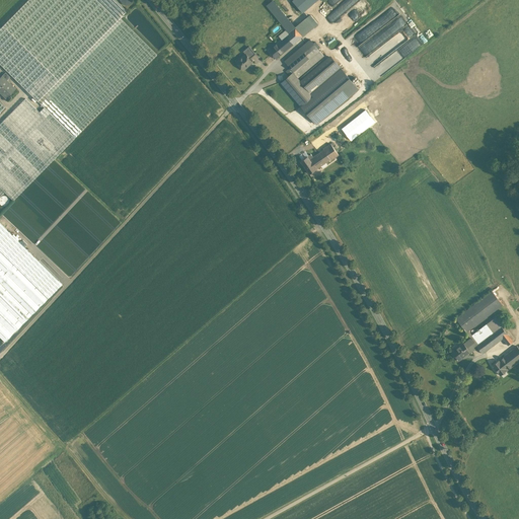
[(114,0),(75,0),(49,27),(77,55),(123,9),(114,0)]
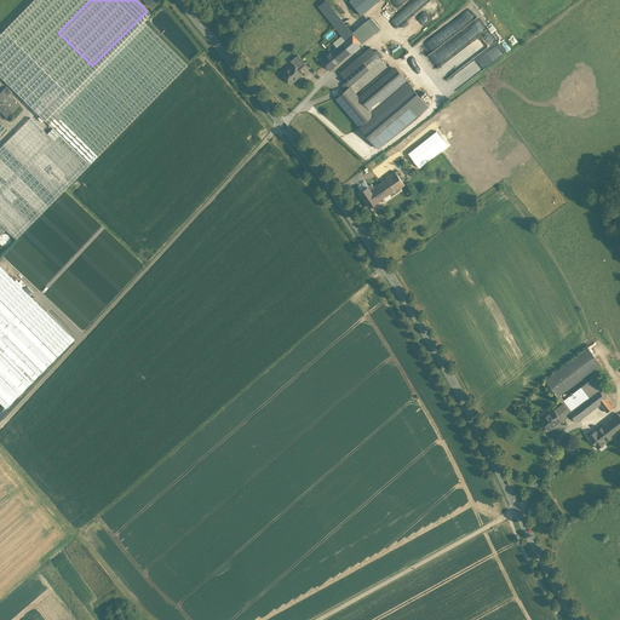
[(355,0),(351,3),(362,15),(378,0),(355,0)]
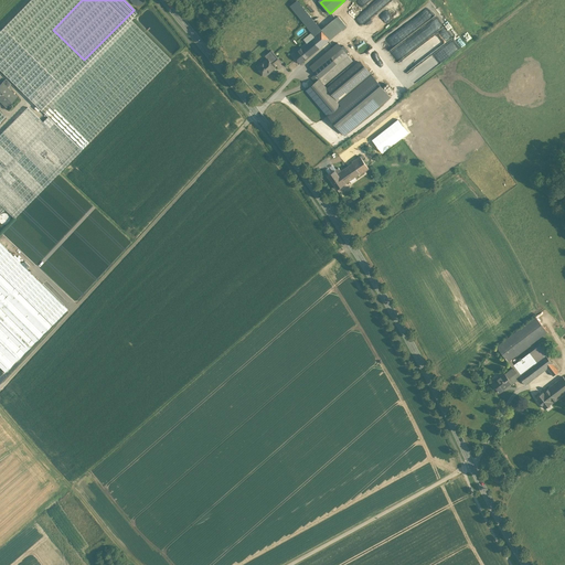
[(382,17),(369,24),(372,30),(385,22),(382,17)]
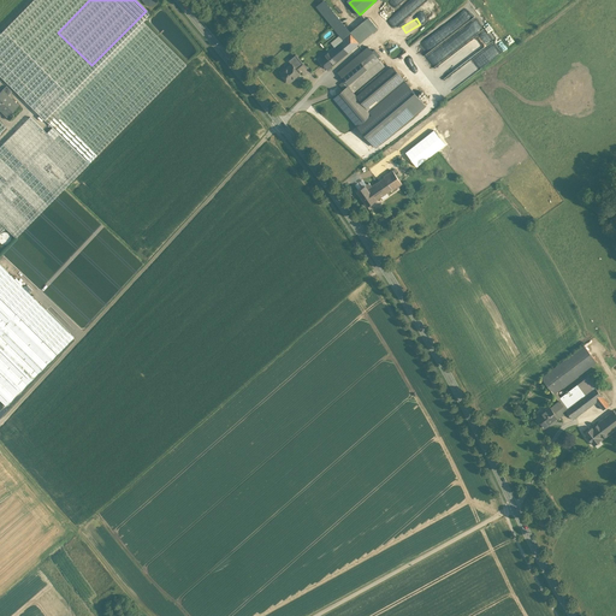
[(142,22),(45,120),(52,128),(88,164),(187,65),(142,22)]
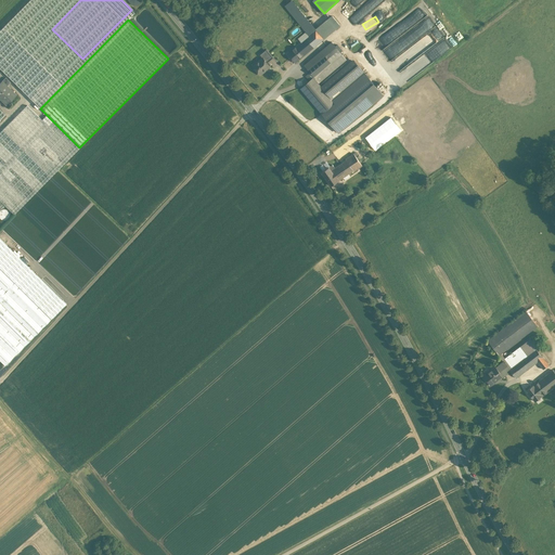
[(50,27),(26,51),(61,86),(85,61),(82,59),(52,29),(50,27)]
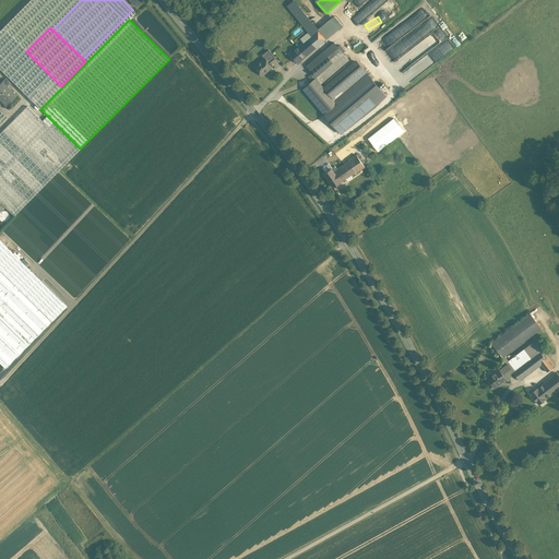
[(318,30),(298,46),(307,55),(325,39),(318,30)]
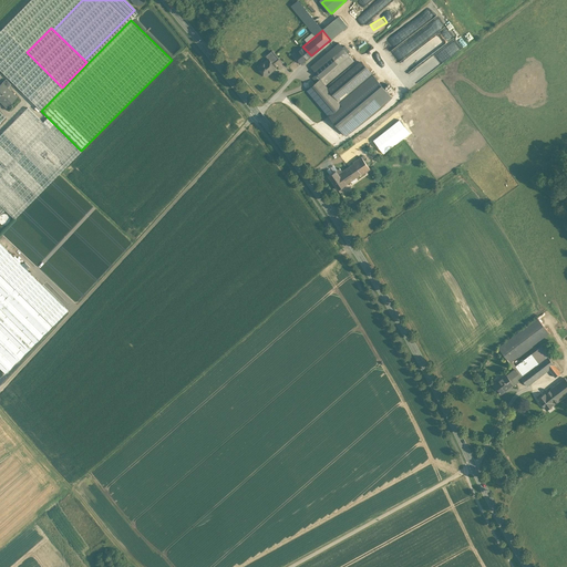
[(302,47),(294,54),(301,64),(311,55),(302,47)]
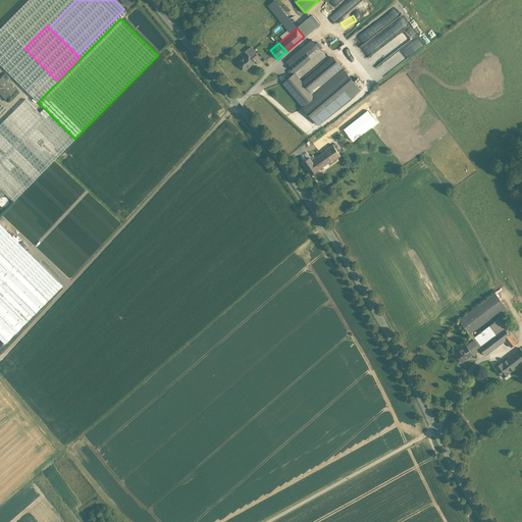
[(315,43),(305,52),(311,59),(321,51),(315,43)]
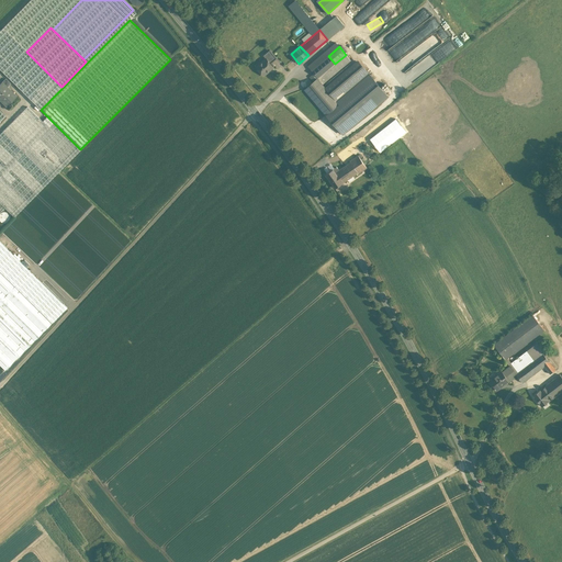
[(276,57),(270,49),(262,55),(266,59),(266,58),(273,67),(274,66),(271,62),(276,57)]
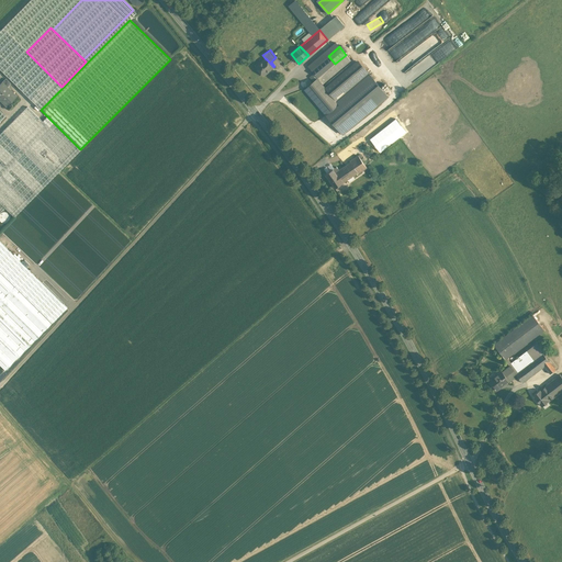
[(325,52),(307,66),(311,69),(327,55),(325,52)]
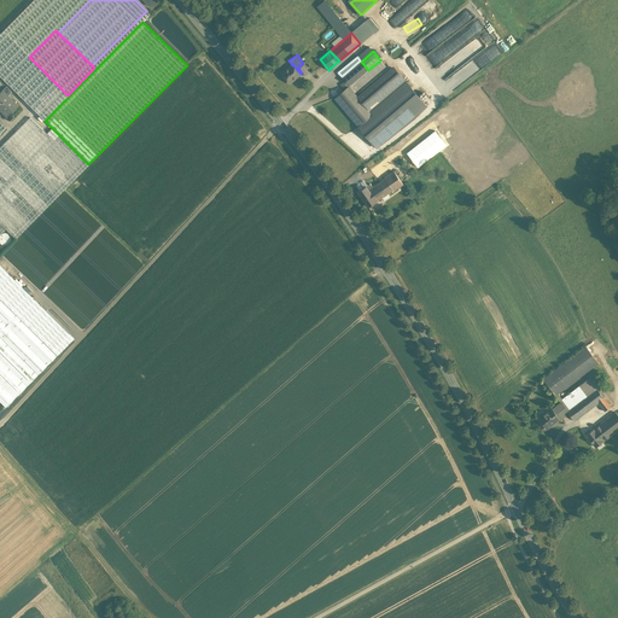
[(360,60),(342,76),(345,81),(350,86),(368,70),(361,62),(360,60)]
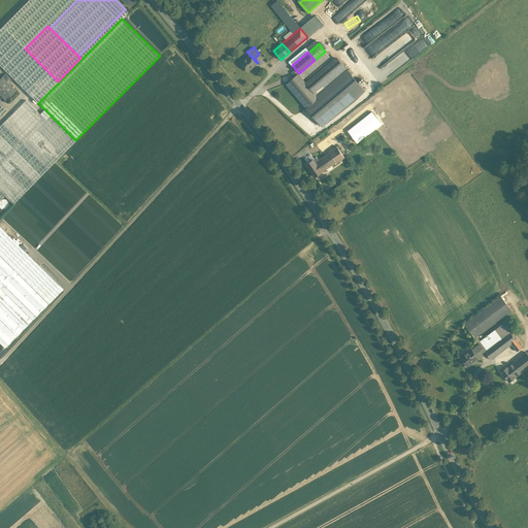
[(299,73),(298,74),(302,79),(329,57),(325,52),(315,60),(299,73)]
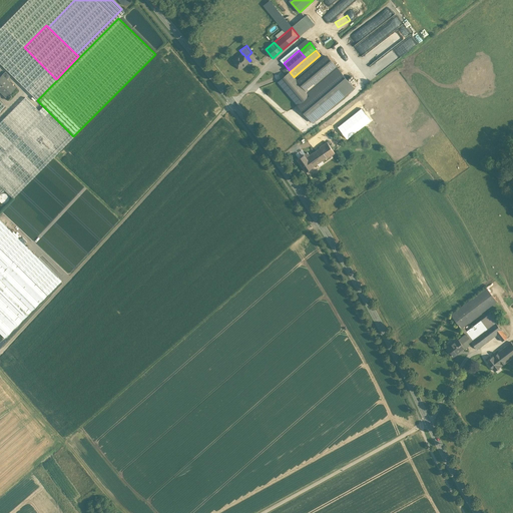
[(384,58),(389,63),(397,55),(394,52),(391,55),(389,53),(384,58)]
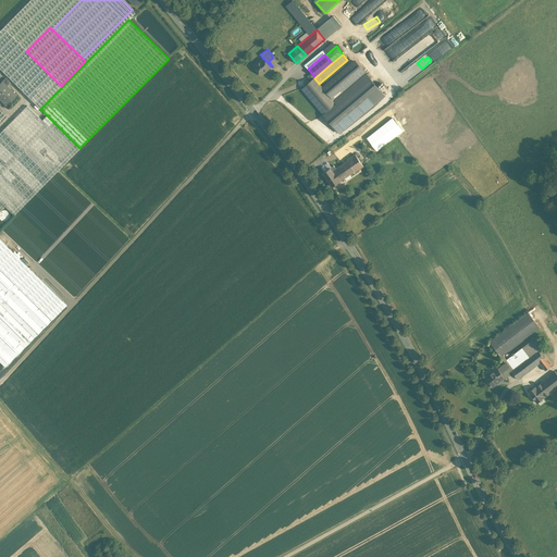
[(263,59),(254,66),(261,75),(267,72),(265,71),(271,66),(263,58),(263,59)]
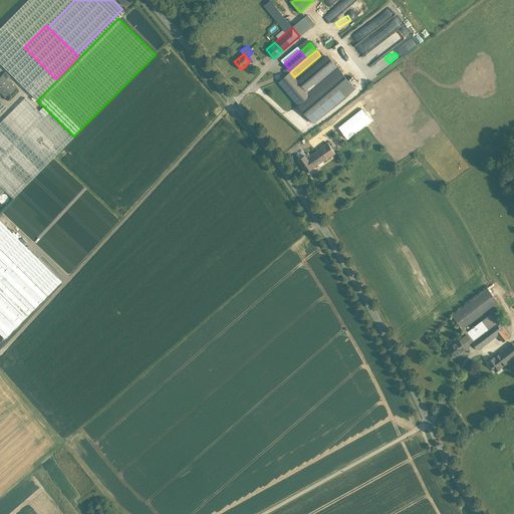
[(328,56),(298,81),(307,92),(337,67),(328,56)]
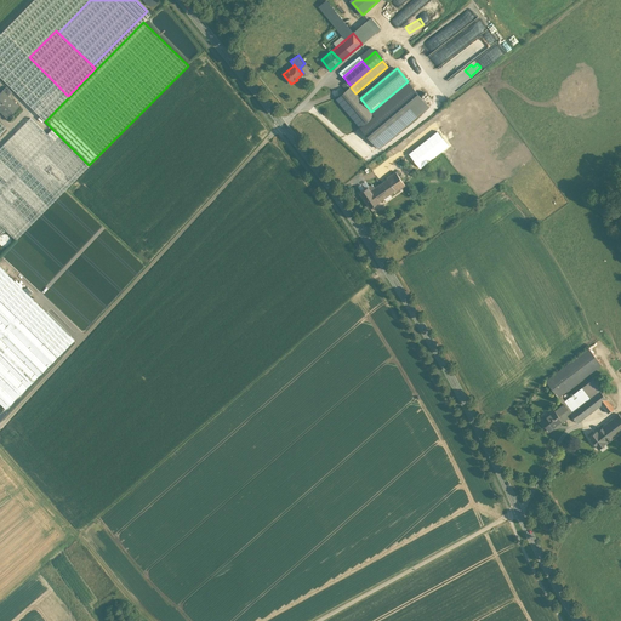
[(355,93),(351,87),(346,91),(336,98),(360,126),(374,115),(371,112),(360,98),(355,93)]
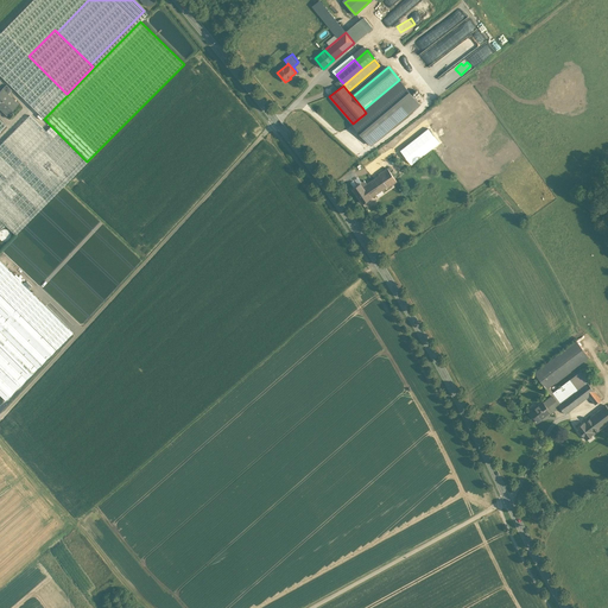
[(5,93),(2,89),(0,90),(0,103),(10,113),(18,105),(7,94),(6,93),(5,93)]
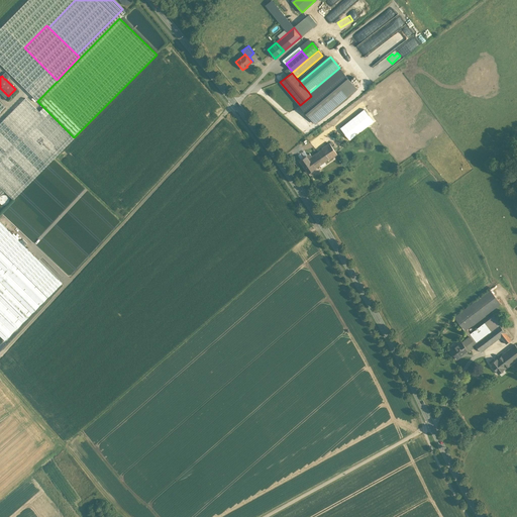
[(25,98),(0,123),(0,195),(4,191),(13,200),(75,137),(74,137),(43,107),(38,111),(25,98)]
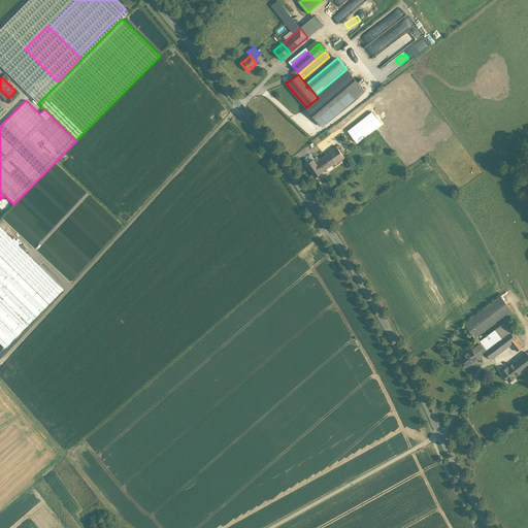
[(329,153),(319,160),(317,157),(312,159),(322,172),(343,157),(336,145),(328,152),(329,153)]
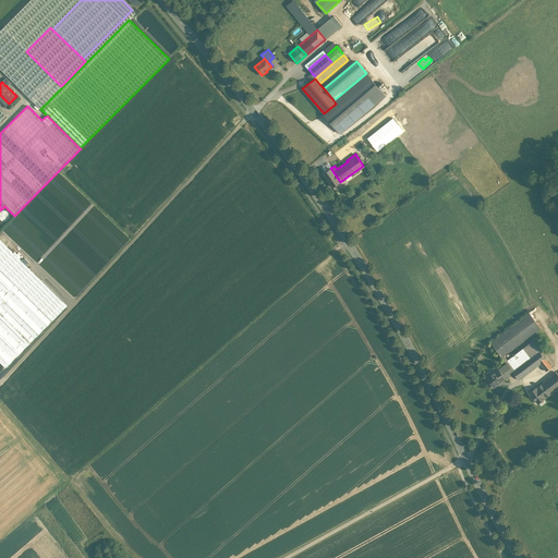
[(340,182),(330,168),(323,173),(332,186),(340,182)]
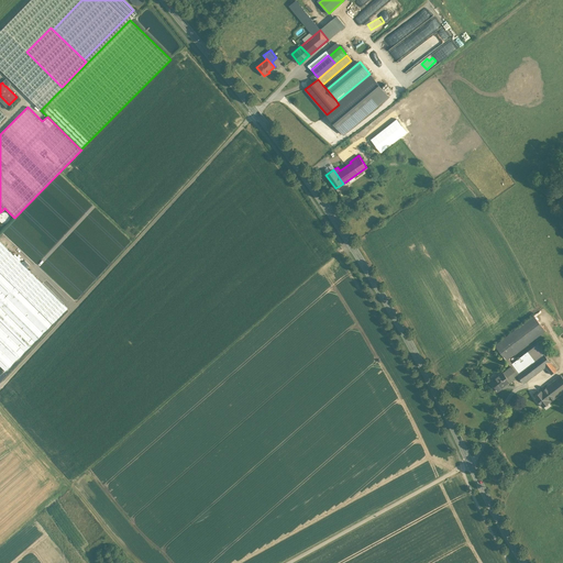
[(0,218),(4,222),(10,217),(4,210),(0,213),(0,218)]
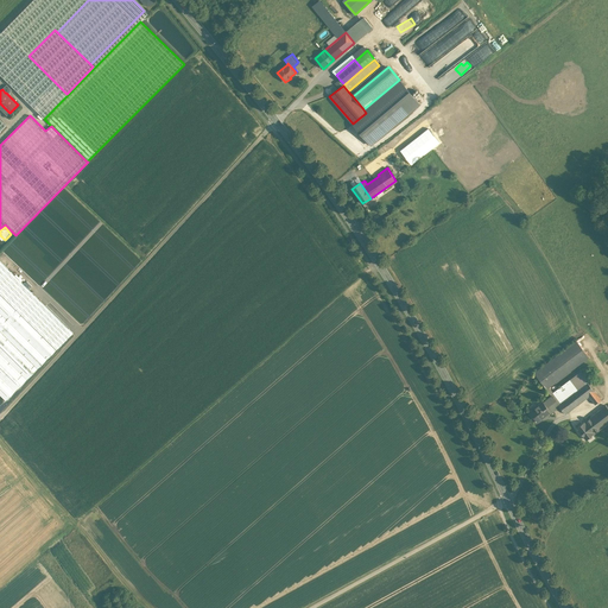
[(42,289),(78,322),(83,324),(96,311),(97,308),(128,274),(126,272),(127,270),(125,268),(124,272),(120,270),(118,268),(115,267),(112,271),(119,277),(106,272),(97,265),(107,268),(109,263),(99,258),(106,265),(105,266),(89,261),(84,255),(83,258),(78,257),(83,260),(75,258),(73,255),(42,289)]
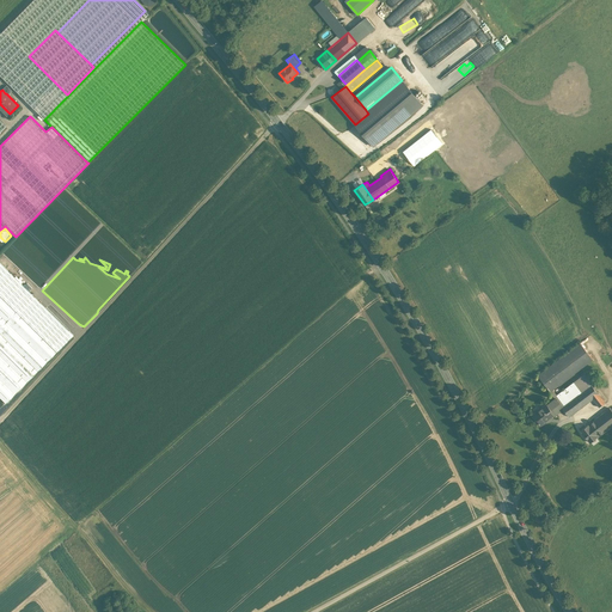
[(73,336),(0,263),(0,334),(1,335),(4,337),(37,371),(73,336)]
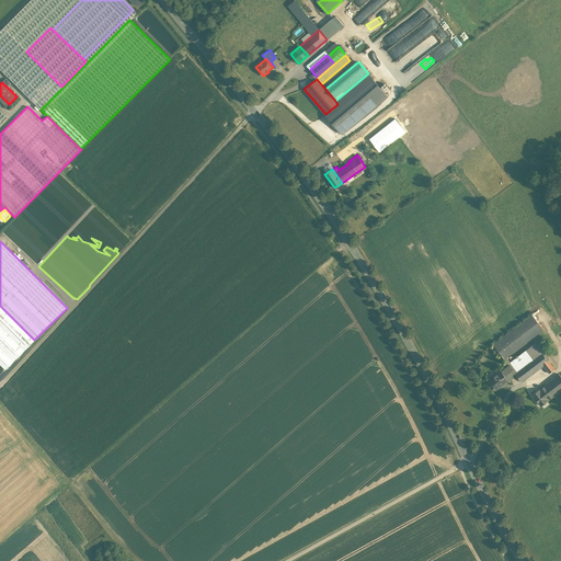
[(34,340),(3,309),(1,307),(0,307),(0,365),(4,370),(34,340)]
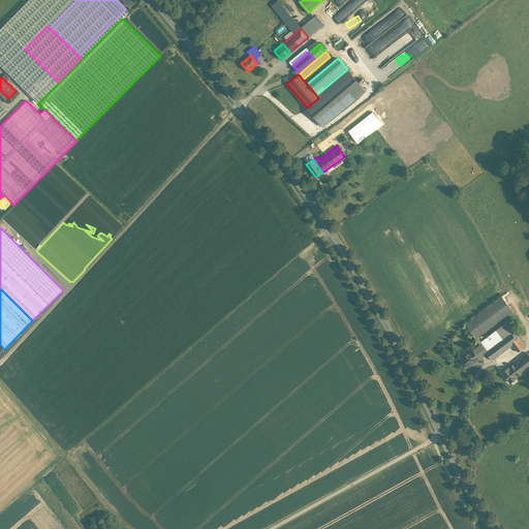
[(501,296),(463,322),(477,343),(480,341),(476,336),(511,311),(501,296)]
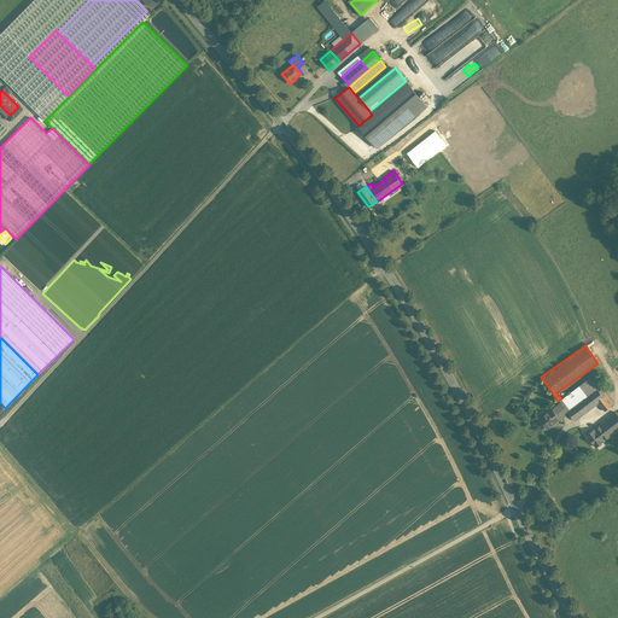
[(616,408),(593,379),(541,419),(549,431),(571,414),(577,423),(601,404),(608,413),(616,408)]
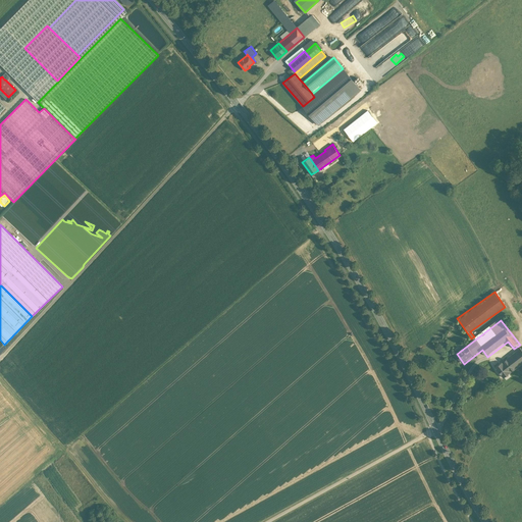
[(521,367),(521,350),(497,368),(505,379),(521,367)]
